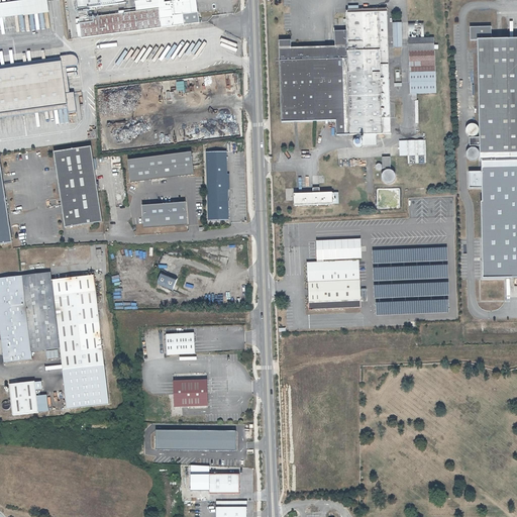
[(0,17),(47,11),(45,0),(30,0),(0,4),(0,17)]
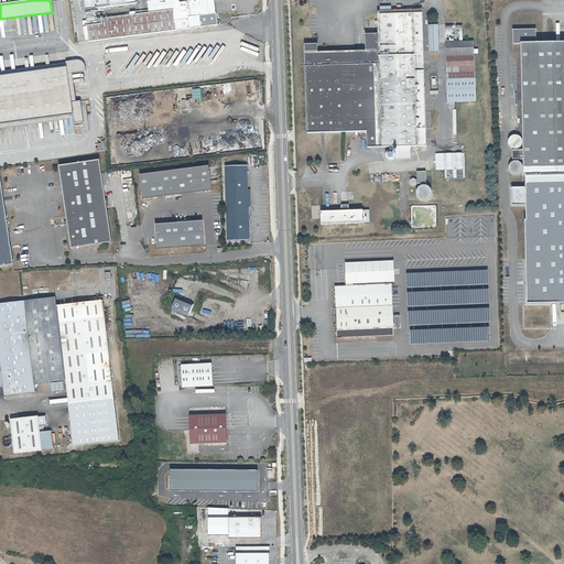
[(80,0),(83,9),(136,2),(134,0),(80,0)]
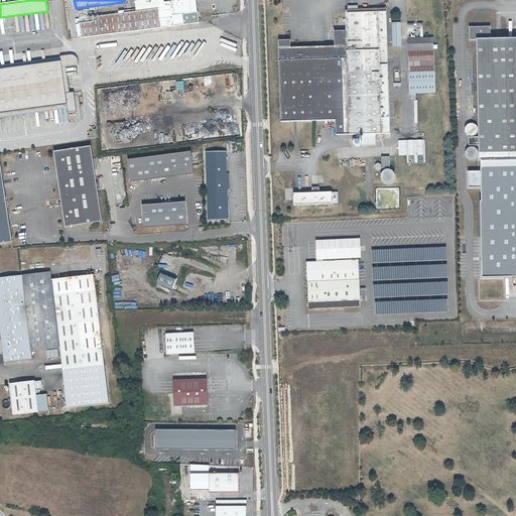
[(163,0),(140,0),(134,1),(135,10),(157,7),(160,27),(182,24),(181,13),(197,12),(195,0),(174,0),(163,1),(163,0)]
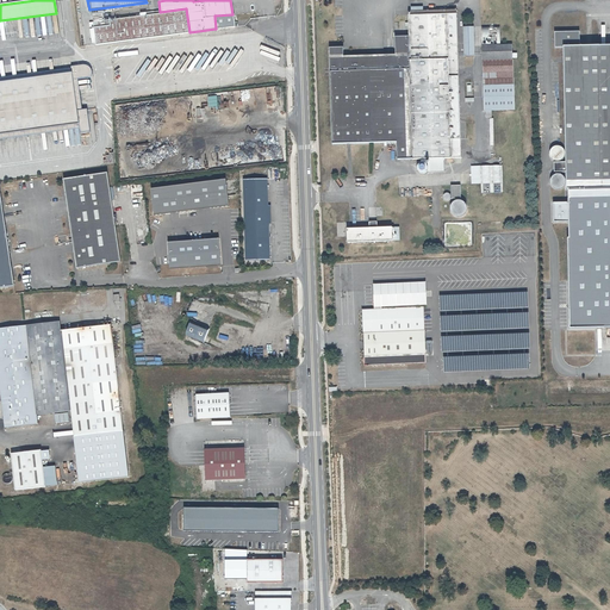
[(110,25),(93,27),(94,44),(188,32),(186,10),(145,14),(145,12),(138,13),(138,16),(109,19),(110,25)]
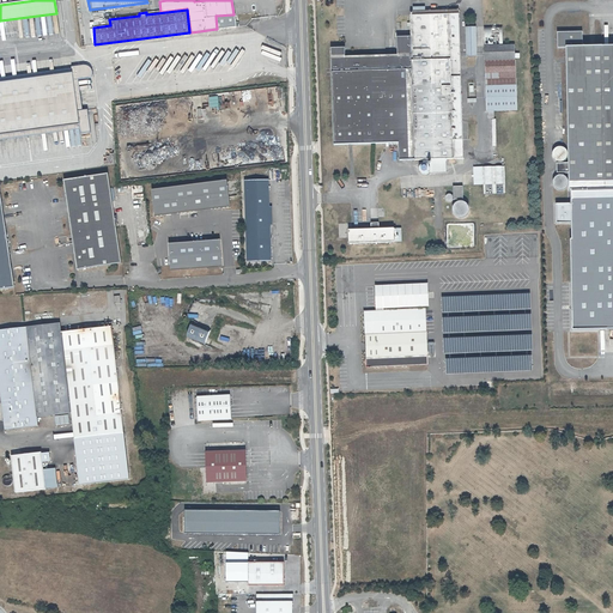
[(344,47),(329,48),(332,145),(395,144),(396,159),(463,157),(460,12),(411,13),(412,37),(412,55),(399,55),(369,56),(344,58),(344,47)]
